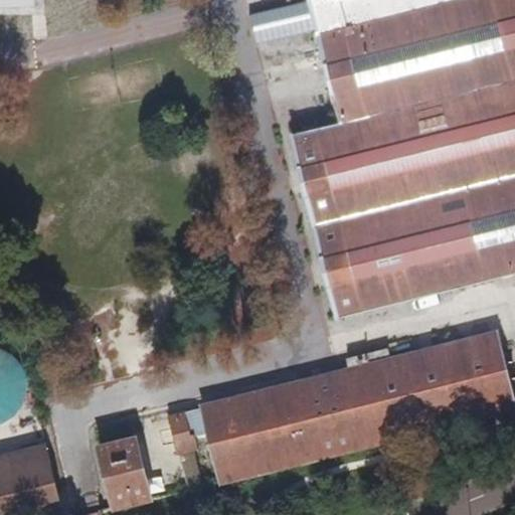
[(0,0),(0,7),(34,9),(33,0),(0,0)]
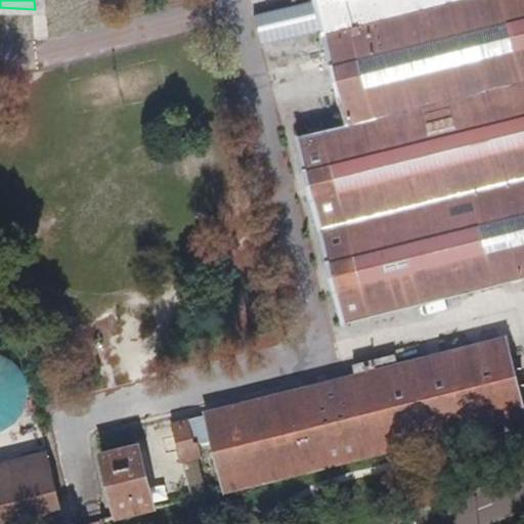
[(345,123),(523,77),(523,0),(310,0),(315,22),(295,26),(290,2),(262,8),(268,33),(292,27),(298,51),(324,44),(345,123)]
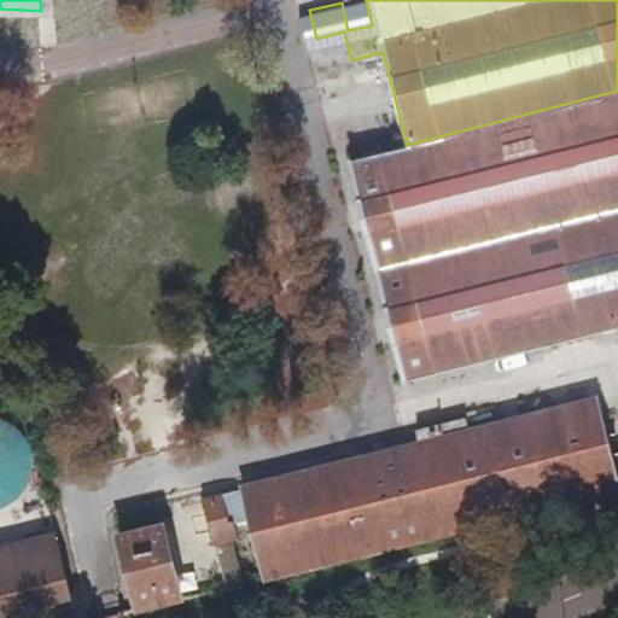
[(378,270),(617,209),(617,91),(407,145),(349,159),(378,270)]
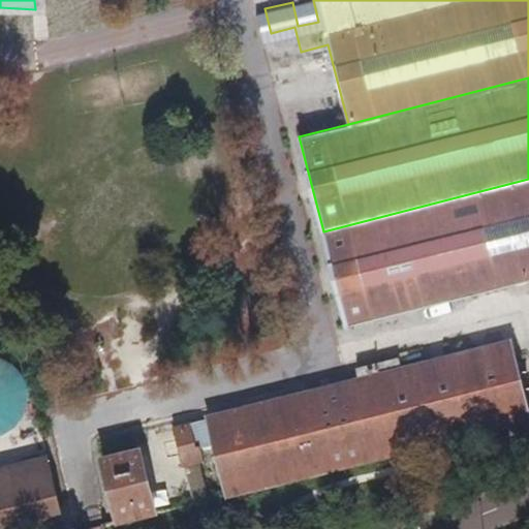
[(528,179),(323,231),(347,325),(475,293),(498,287),(519,282),(528,279),(528,179)]
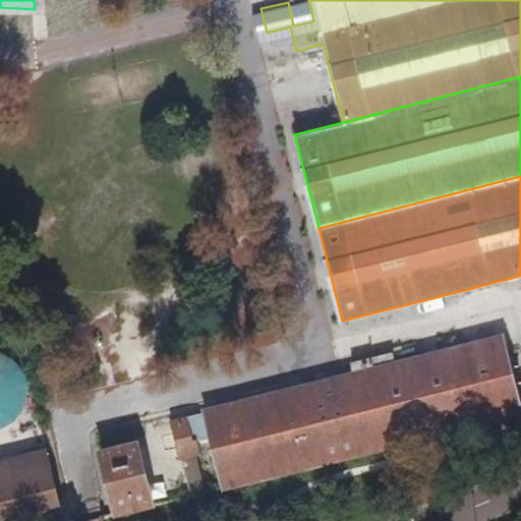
[(203,411),(222,488),(520,413),(520,407),(503,336),(394,363),(392,355),(353,365),(355,373),(203,411)]
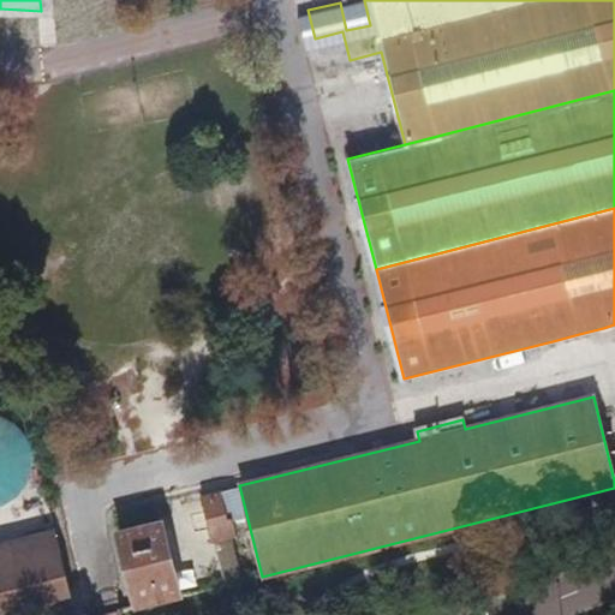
[(0,511),(6,509),(21,501),(33,488),(39,471),(39,454),(33,437),(21,424),(6,416),(0,415),(0,511)]
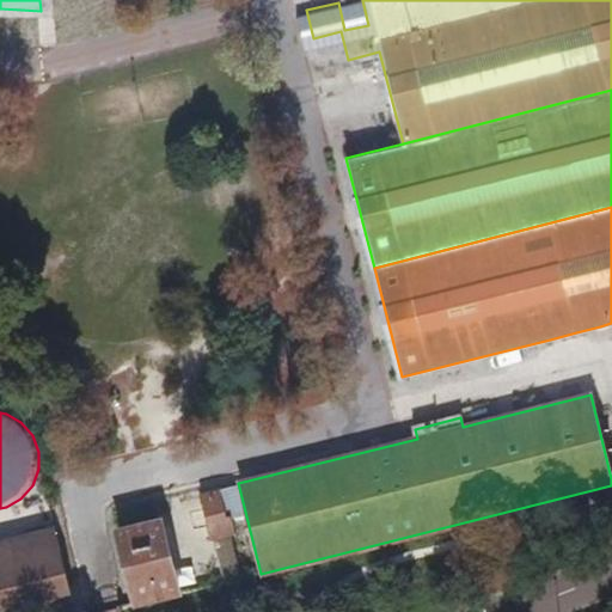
[(199,493),(212,543),(213,542),(231,538),(236,537),(231,519),(227,520),(219,488),(199,493)]
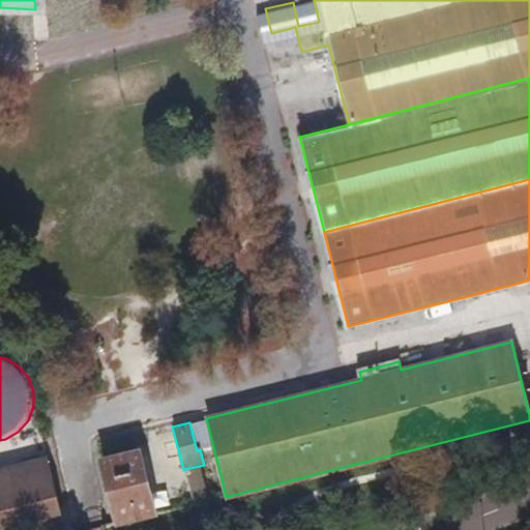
[(105,465),(118,524),(158,514),(144,455),(105,465)]
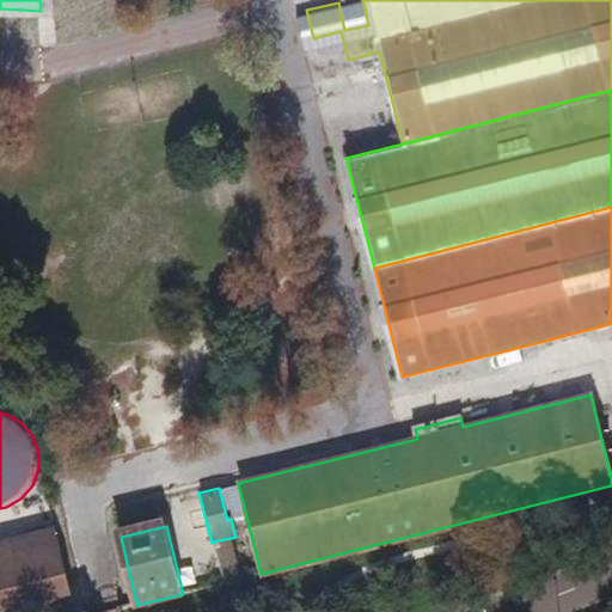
[(0,545),(0,611),(73,611),(54,533),(0,545)]
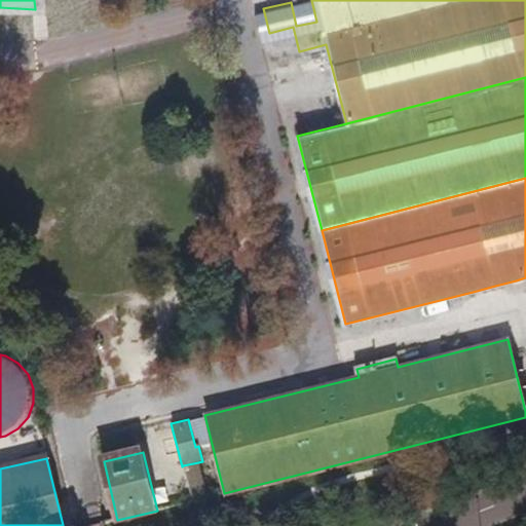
[(198,462),(183,465),(192,501),(208,497),(198,462)]
